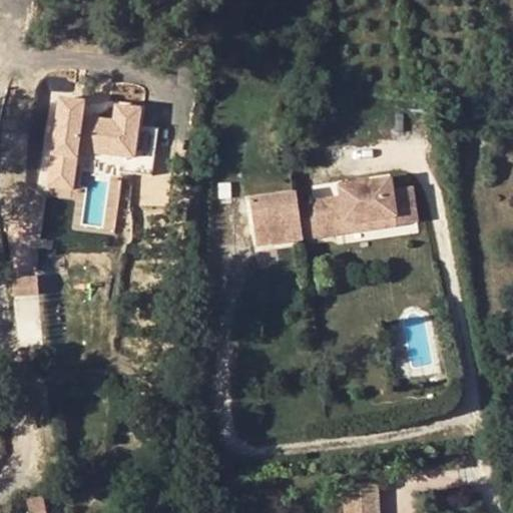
[(477,94),(488,94),(488,78),(477,79),(477,94)]
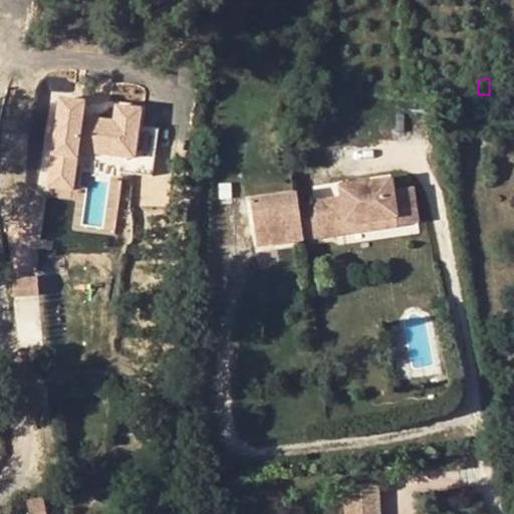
[(55,137),(53,157),(77,160),(78,152),(121,158),(119,172),(133,174),(141,109),(116,106),(114,121),(82,117),(84,102),(61,99),(57,126),(52,125),(51,137),(55,137)]
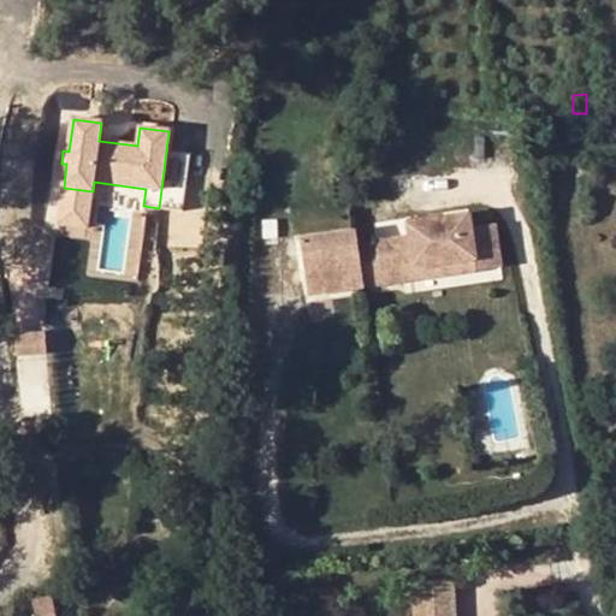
[(190,154),(166,150),(159,208),(183,212),(190,154)]
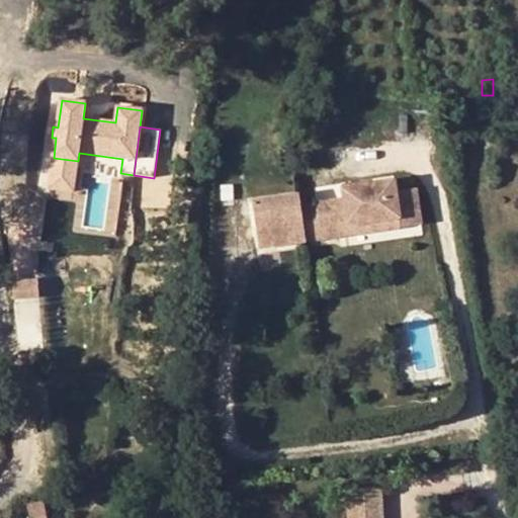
[(73,192),(78,161),(54,158),(49,188),(73,192)]
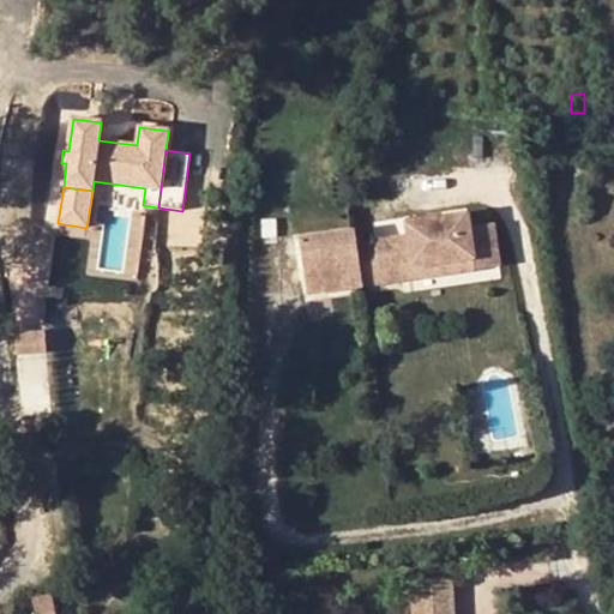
[(374,240),(380,282),(413,278),(411,268),(471,260),(473,271),(499,268),(493,224),(469,228),(467,214),(404,223),(407,235),(374,240)]
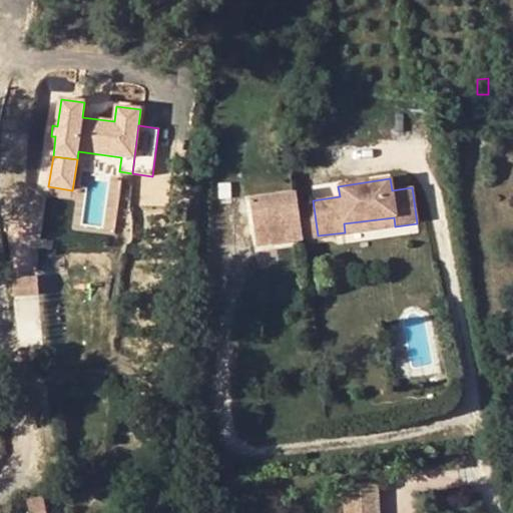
[(249,199),(257,244),(304,237),(299,203),(297,193),(249,199)]
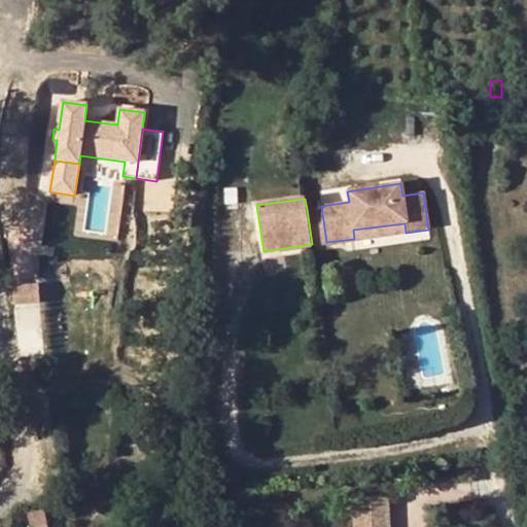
[(321,206),(307,209),(312,244),(326,242),(321,206)]
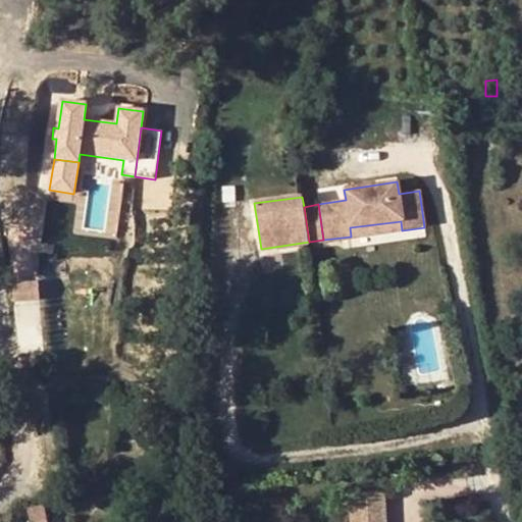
[(401,221),(350,227),(351,237),(402,230),(401,221)]
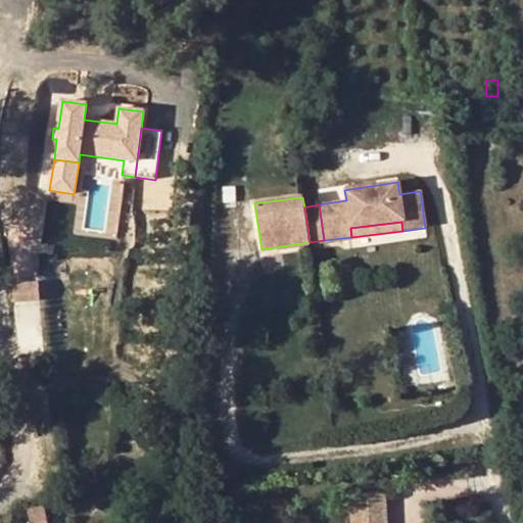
[(12,284),(13,301),(40,299),(39,282),(12,284)]
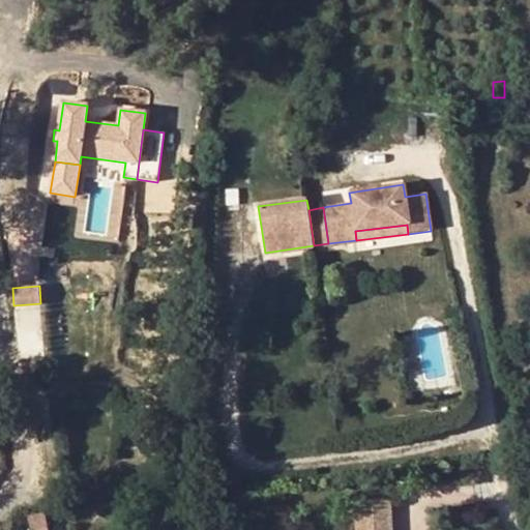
[(36,400),(38,413),(51,411),(49,398),(36,400)]
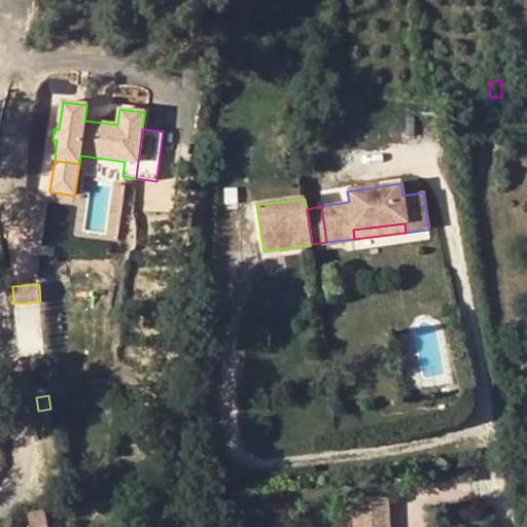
[(389,526),(387,495),(352,498),(353,526),(389,526)]
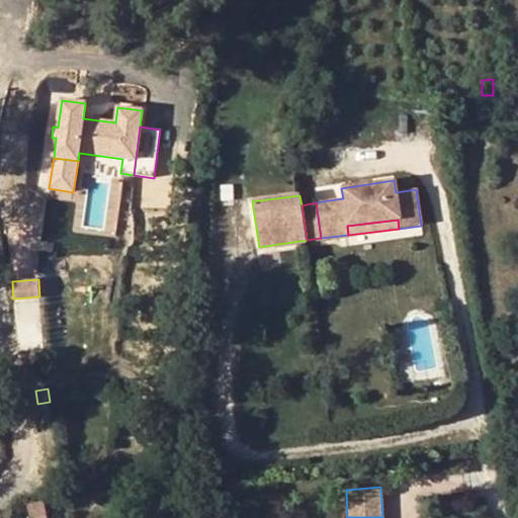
[(47,517),(45,502),(26,505),(27,517),(47,517)]
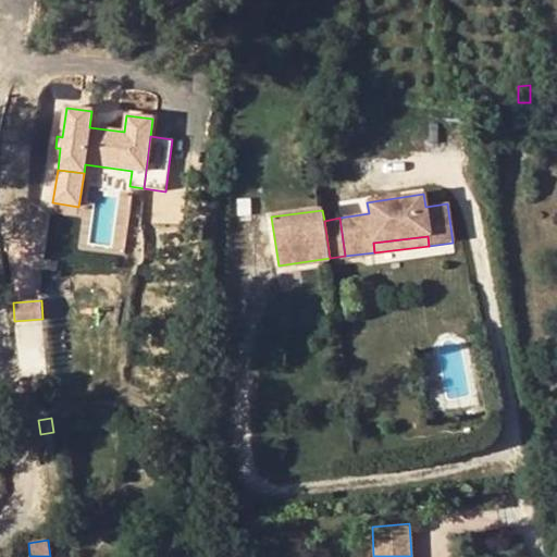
All buildings are outlined.
